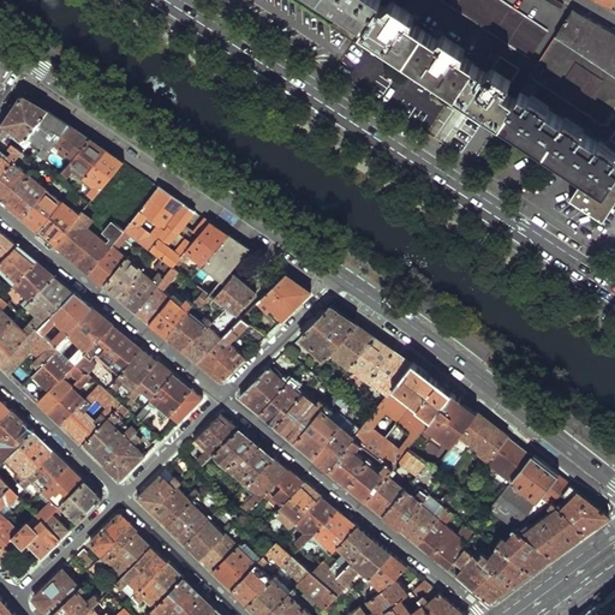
[(342,10),(328,0),(323,0),(340,12),(342,10)]
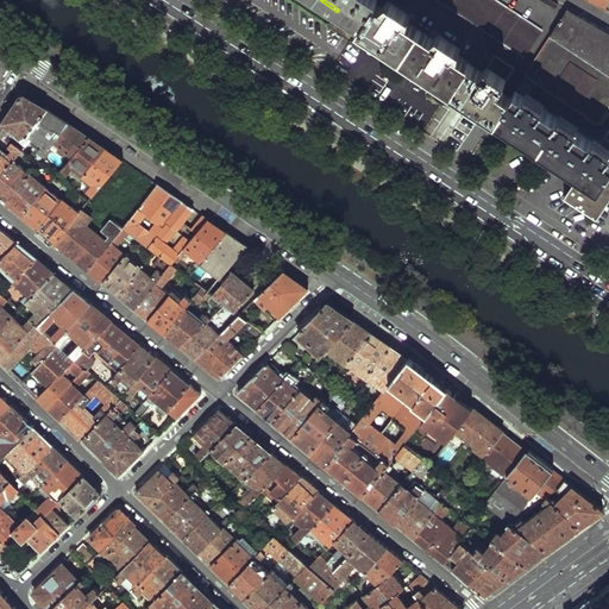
[(325,0),(339,10),(337,12),(333,17),(356,32),(357,31),(359,29),(375,5),(377,1),(375,0),(325,0)]
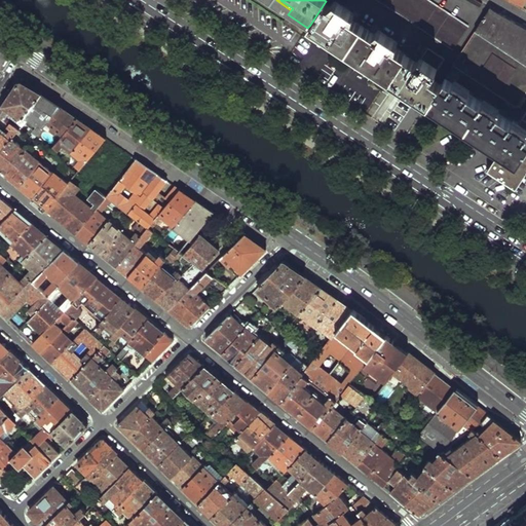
[(437,7),(426,0),(377,0),(422,30),(437,7)]
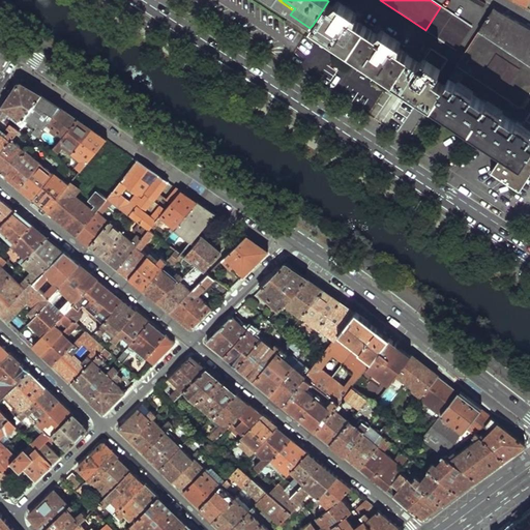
[(529,0),(512,0),(512,2),(525,9),(529,0)]
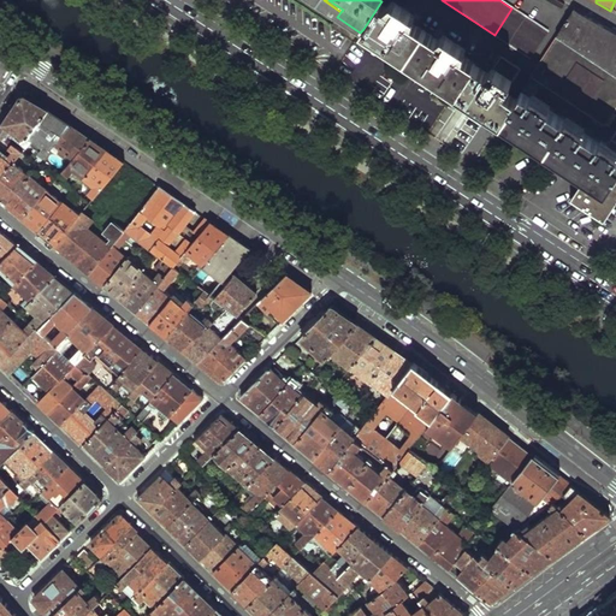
[(388,11),(379,5),(363,29),(458,90),(474,66),(461,57),(465,51),(443,37),(439,42),(410,22),(413,17),(392,4),(388,11)]
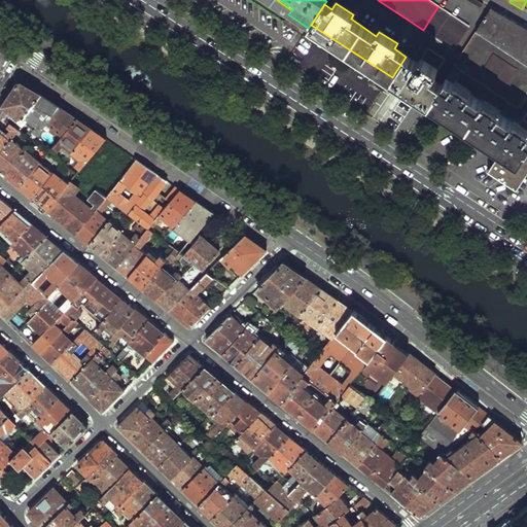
[(468,28),(437,7),(423,30),(454,49),(468,28)]
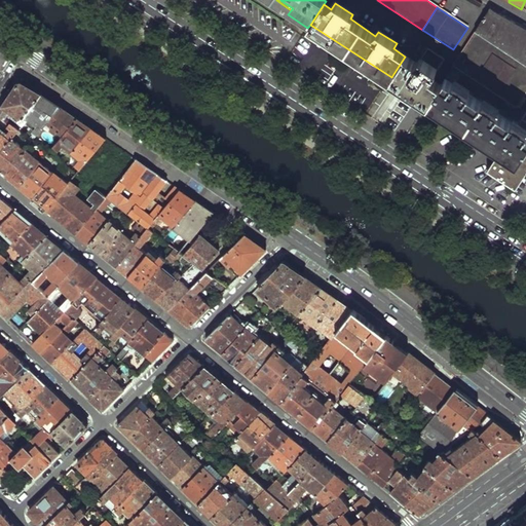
[(525,29),(489,8),(452,66),(516,108),(525,92),(525,29)]
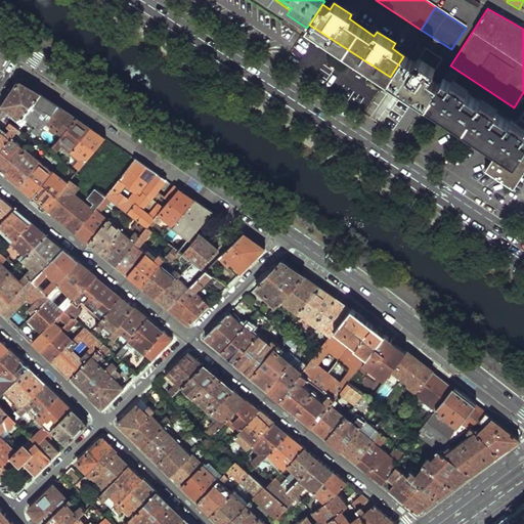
[(390,77),(309,25),(307,27),(315,33),(335,45),(353,57),(374,70),(388,80),(390,77)]
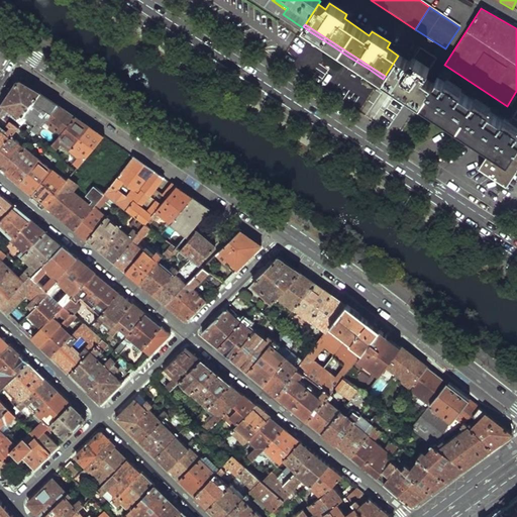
[(410,56),(402,50),(398,56),(385,76),(422,100),(434,83),(424,76),(435,59),(421,48),(411,64),(407,61),(410,56)]
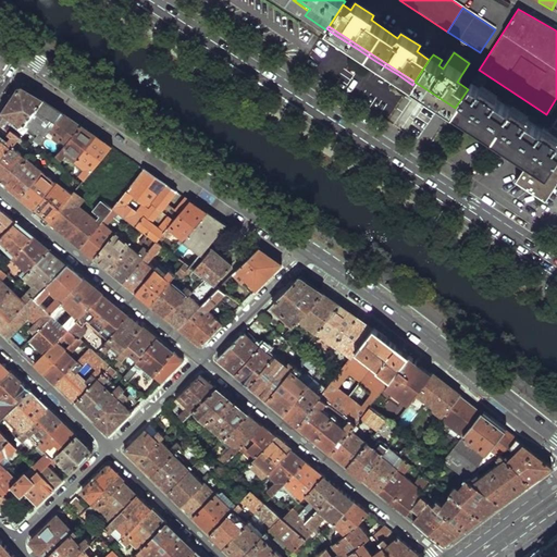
[(487,82),(478,75),(472,83),(482,88),(487,82)]
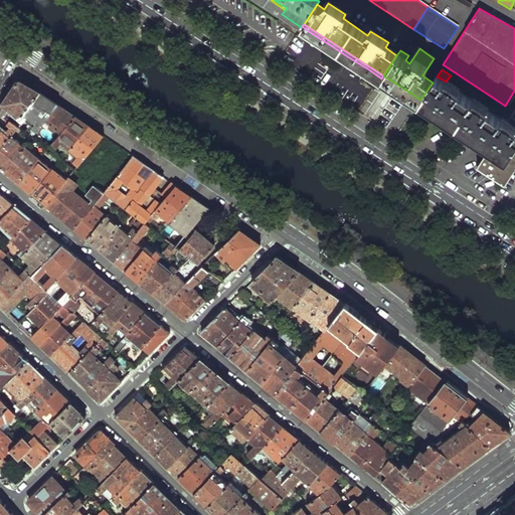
[(420,100),(383,75),(381,78),(408,96),(410,97),(418,103),(420,100)]
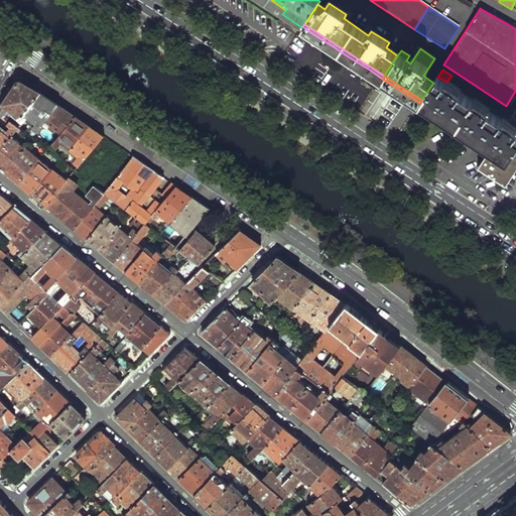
[(448,85),(437,78),(433,83),(421,100),(494,148),(515,161),(515,128),(513,127),(514,125),(510,123),(506,122),(485,108),(485,106),(478,101),(477,103),(457,90),(458,89),(450,83),(448,85)]
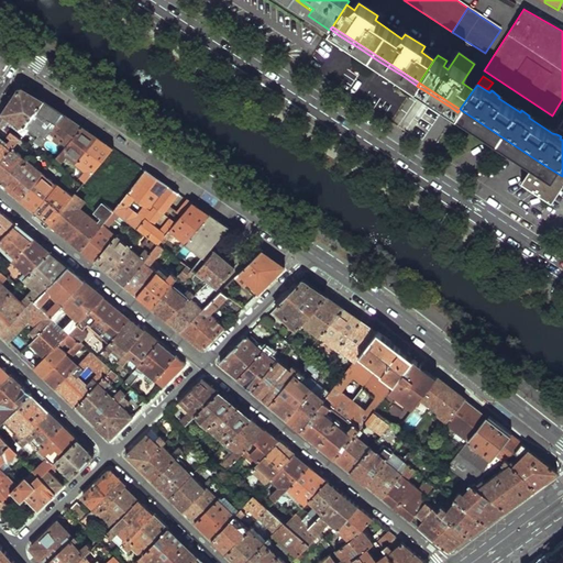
[(0,117),(0,123),(8,129),(9,128),(7,125),(11,121),(22,128),(44,101),(32,92),(24,87),(20,88),(0,117)]
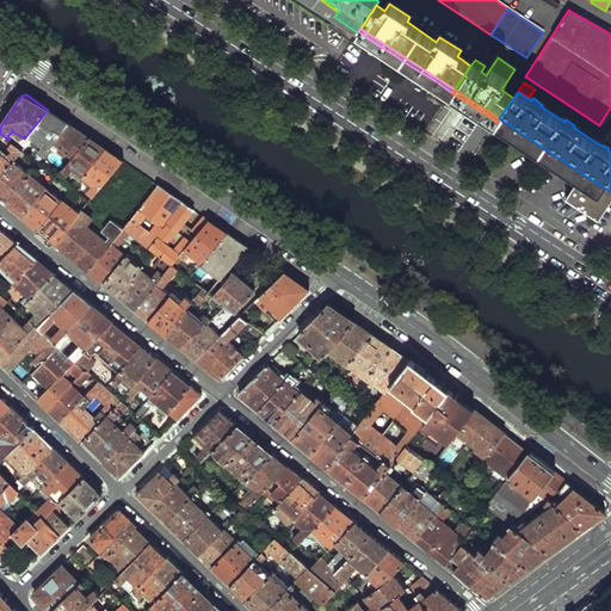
[(32,139),(42,146),(38,150),(42,153),(38,158),(42,159),(55,143),(71,124),(57,116),(48,110),(24,139),(20,142),(26,147),(32,139)]
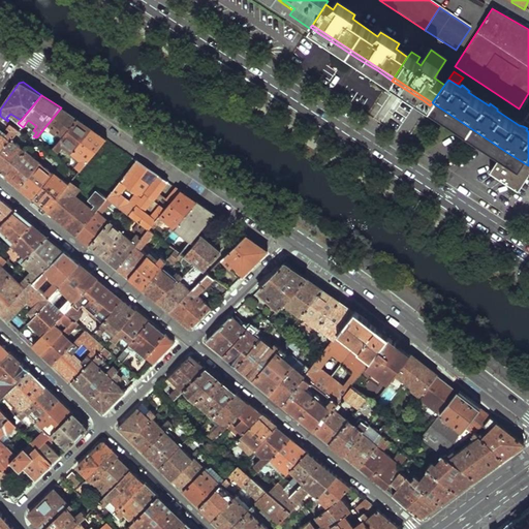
[(51,131),(55,135),(57,132),(64,137),(79,119),(69,113),(61,107),(48,124),(53,128),(51,131)]
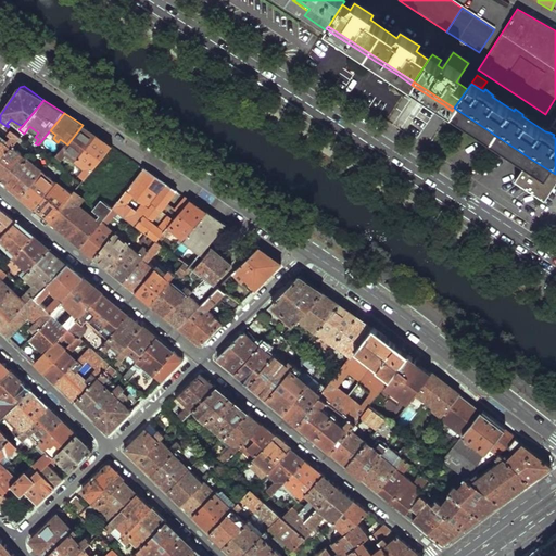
[(58,156),(63,161),(67,155),(76,162),(98,136),(89,130),(83,125),(67,144),(58,156)]
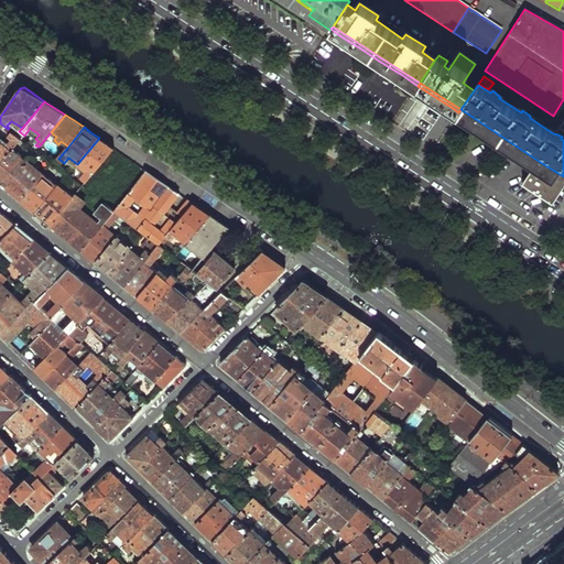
[(0,163),(12,149),(20,139),(15,136),(12,140),(6,147),(0,141),(0,163)]
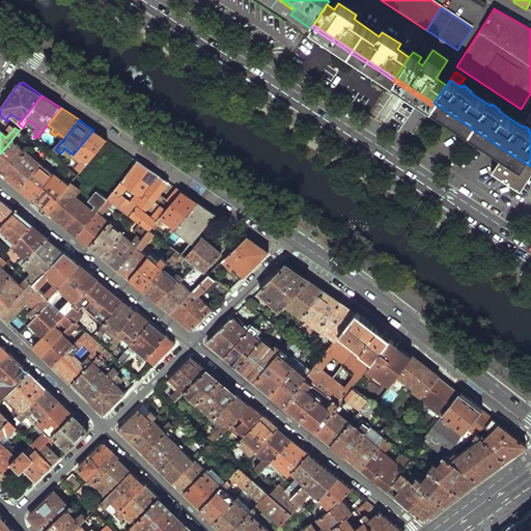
[(81,161),(77,166),(81,170),(108,139),(100,134),(93,130),(73,155),(81,161)]
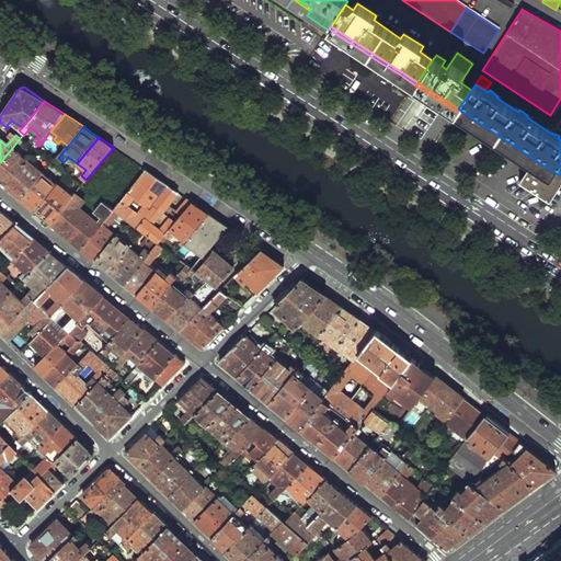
[(0,181),(6,186),(27,160),(12,148),(0,162),(0,181)]
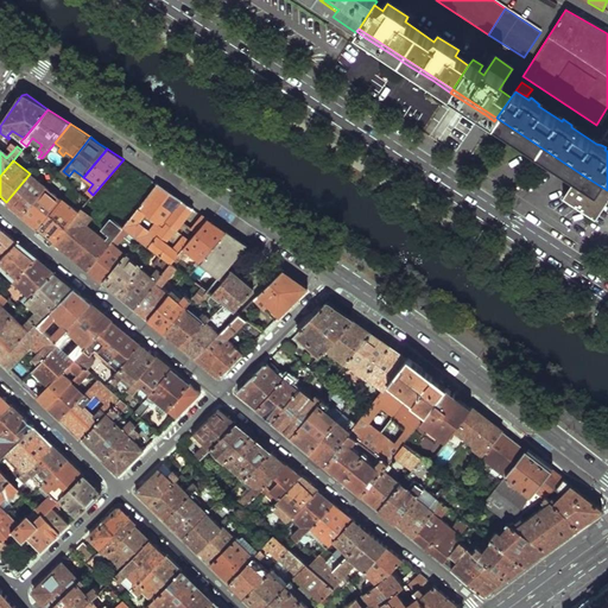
[(14,209),(23,215),(45,187),(30,173),(6,202),(14,209)]
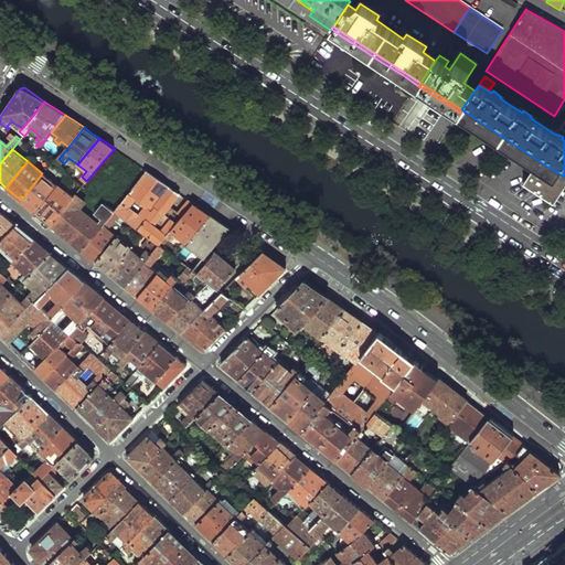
[(564,180),(564,177),(541,162),(528,183),(553,200),(564,180)]
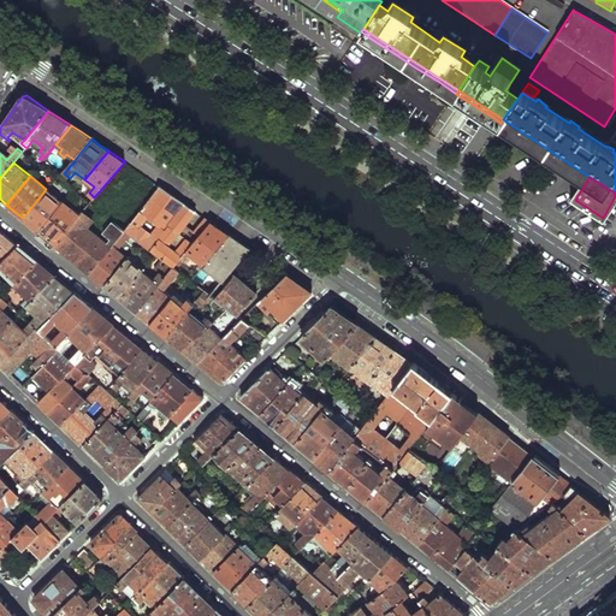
[(196,209),(160,185),(125,230),(130,234),(173,266),(181,256),(193,243),(187,238),(176,250),(169,244),(178,232),(184,224),(196,209)]
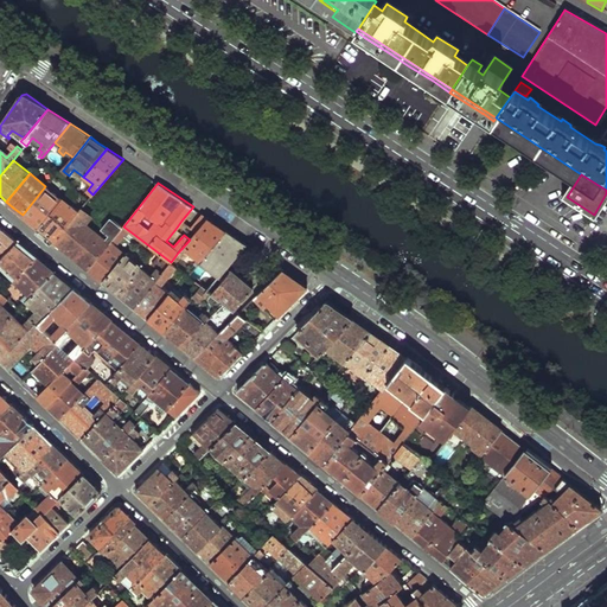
[(31,222),(39,228),(62,199),(45,186),(23,215),(31,222)]
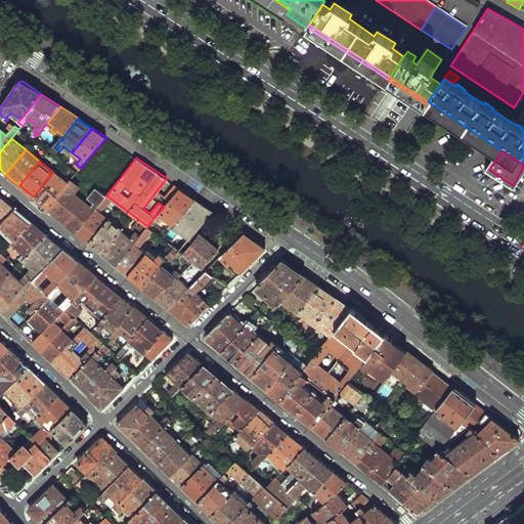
[(41,203),(47,208),(68,183),(63,179),(61,180),(57,176),(62,169),(58,166),(53,172),(34,197),(41,203)]
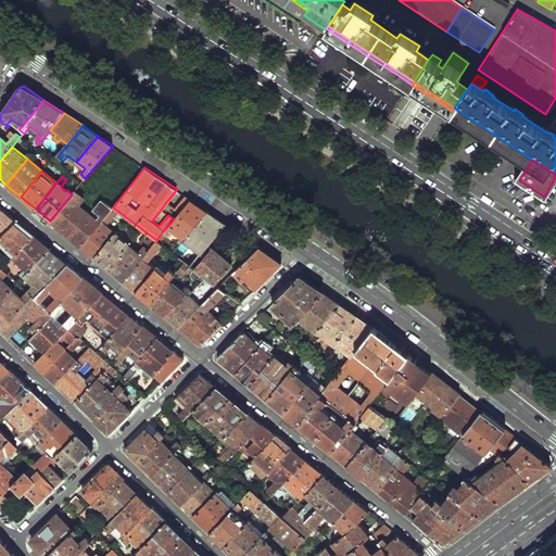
[(67,236),(81,247),(101,223),(113,207),(101,199),(92,210),(99,215),(97,219),(78,205),(84,199),(74,191),(72,194),(50,220),(67,236)]
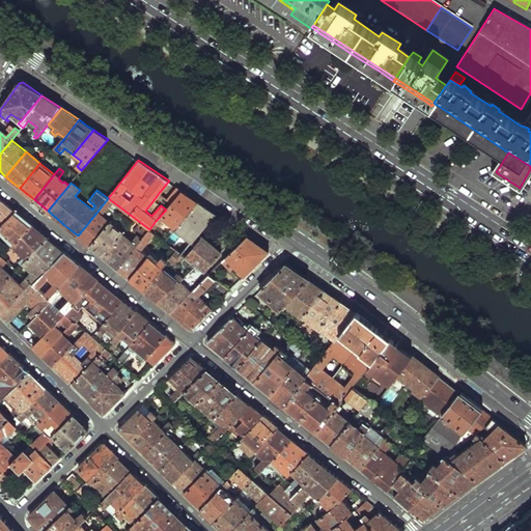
[(167,198),(171,202),(182,190),(177,187),(167,198)]
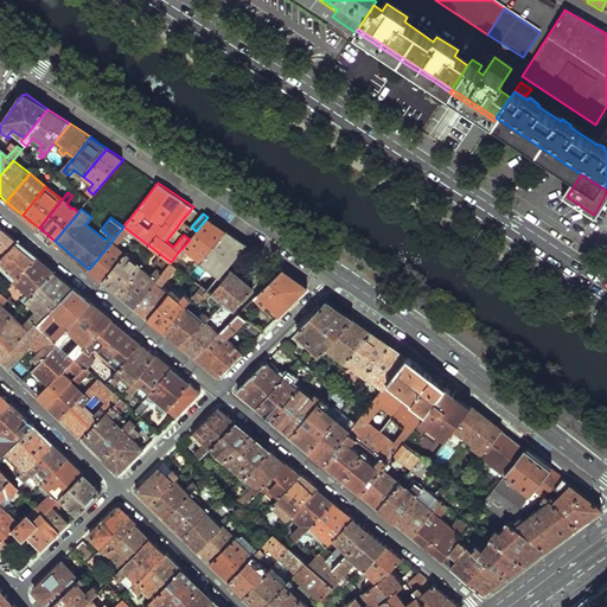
[(190,250),(199,257),(195,261),(198,264),(227,230),(217,224),(208,217),(196,231),(190,240),(178,253),(184,257),(190,250)]
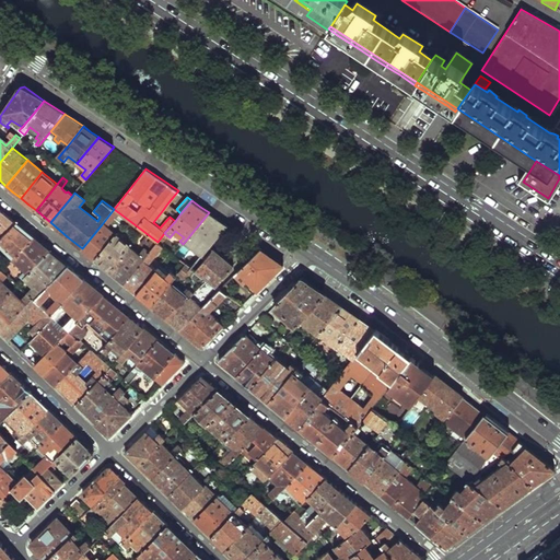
[(162,211),(170,217),(175,221),(181,213),(176,209),(167,203),(162,211)]
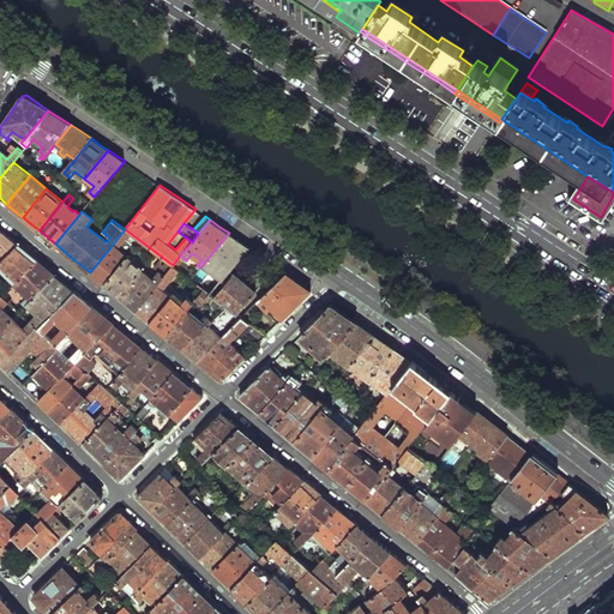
[(97,278),(104,284),(126,257),(116,250),(130,233),(125,229),(112,246),(90,272),(97,278)]
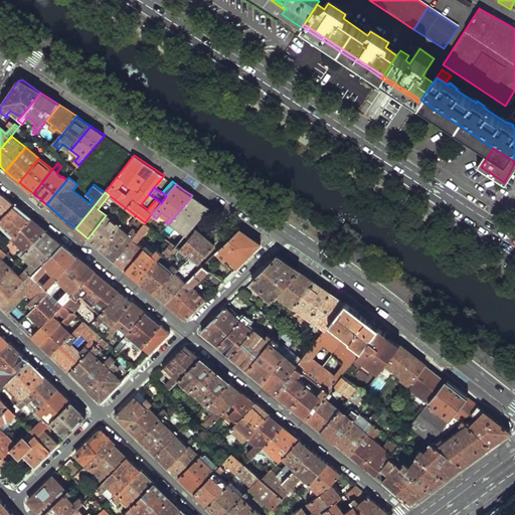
[(0,219),(15,205),(8,198),(1,193),(0,193),(0,219)]
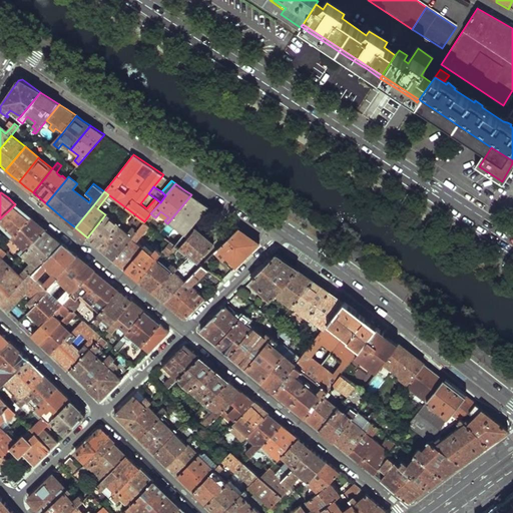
[(158,232),(170,240),(174,244),(208,206),(199,200),(191,194),(167,223),(158,232)]
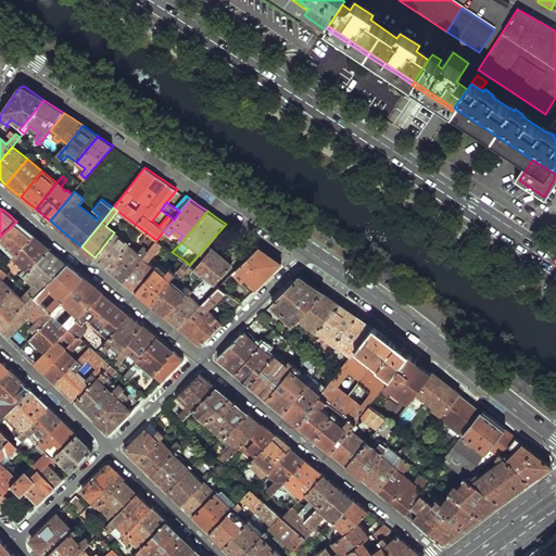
[(0,248),(2,245),(13,256),(35,236),(25,228),(16,222),(0,237),(0,248)]
